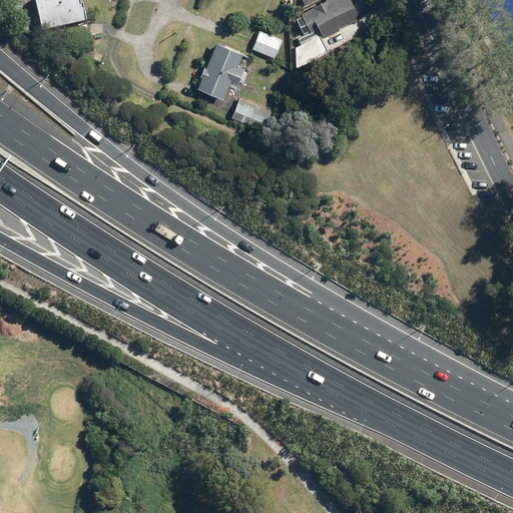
[(35,0),(36,3),(42,31),(86,20),(83,4),(80,4),(79,0),(49,0),(47,1),(46,0),(35,0)]
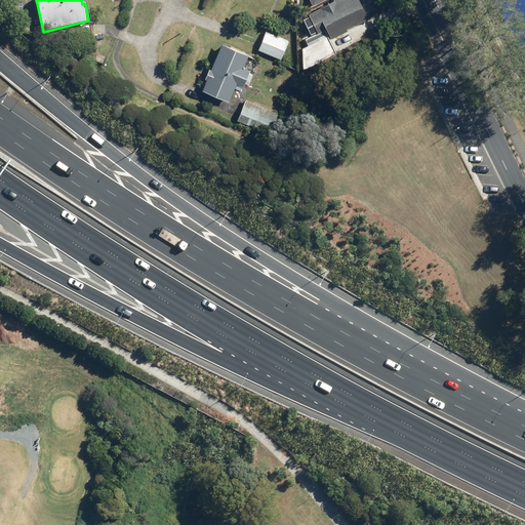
[(323,24),(329,38),(347,30),(346,28),(367,16),(359,0),(316,0),(327,22),(323,24)]
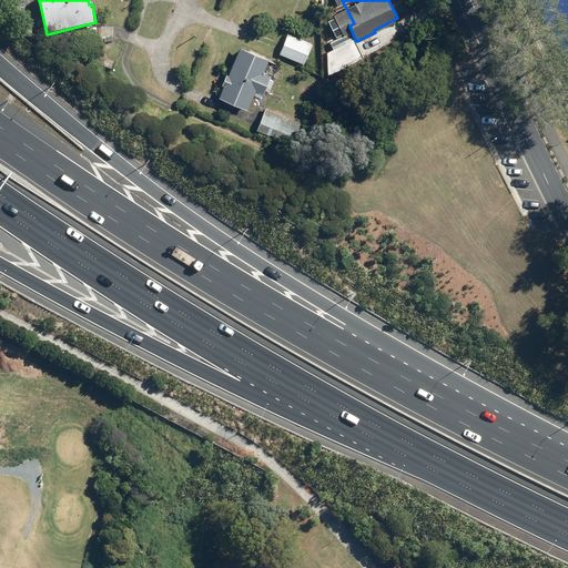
[(326,51),(327,74),(362,58),(346,26),(325,36),(332,48),(326,51)]
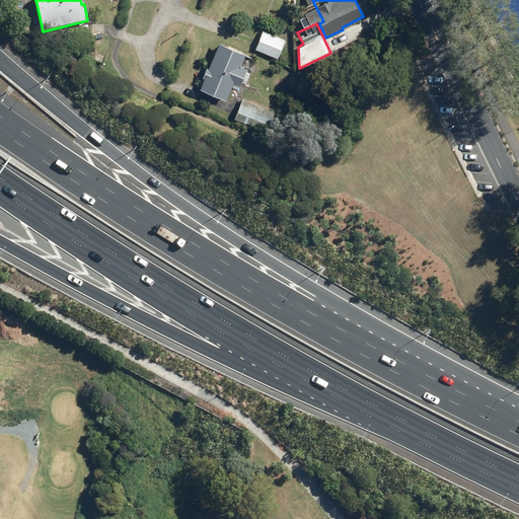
[(262,29),(254,49),(276,57),(284,38),(262,29)]
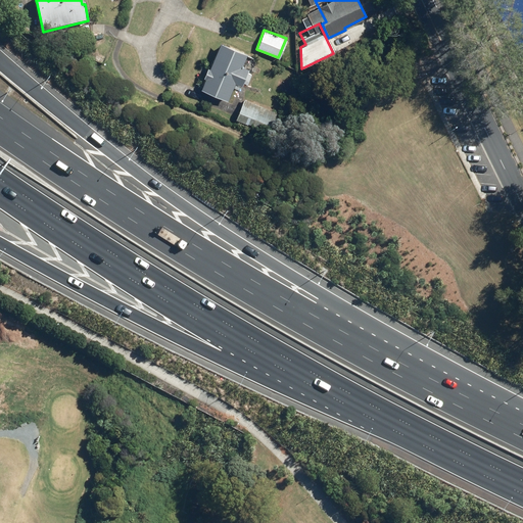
[(220,41),(200,88),(228,99),(235,83),(241,86),(248,68),(242,65),(247,52),(220,41)]
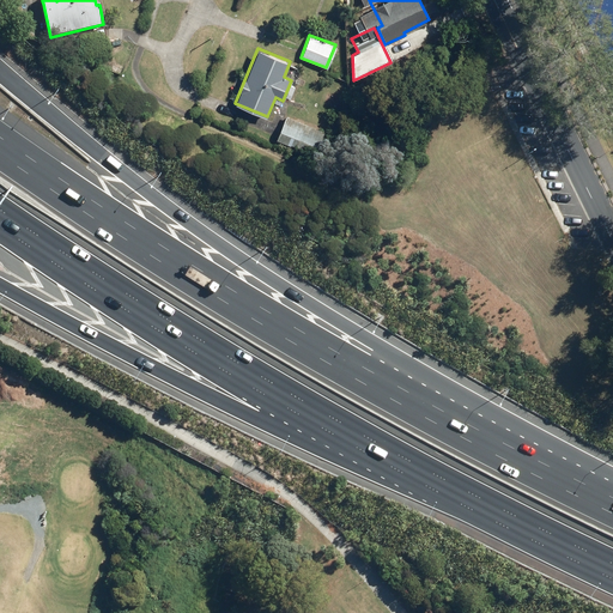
[(285,115),(275,139),(316,153),(325,129),(285,115)]
